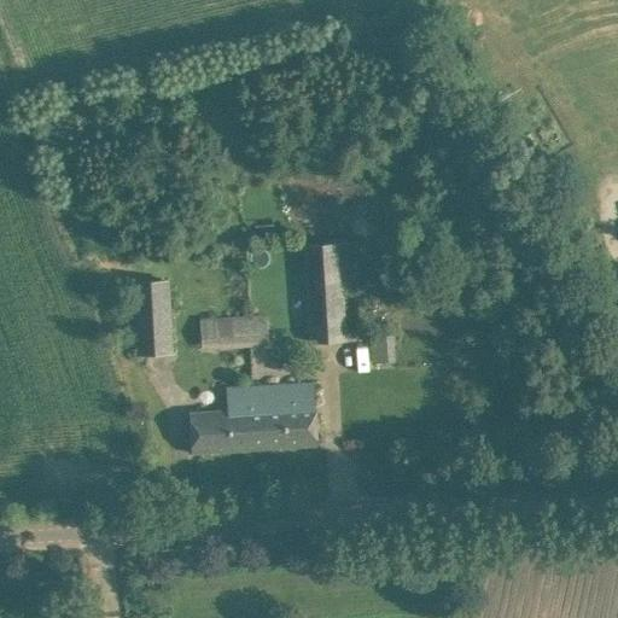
[(340,242),(305,244),(310,343),(345,340),(343,291),(343,285),(340,246),(340,242)]
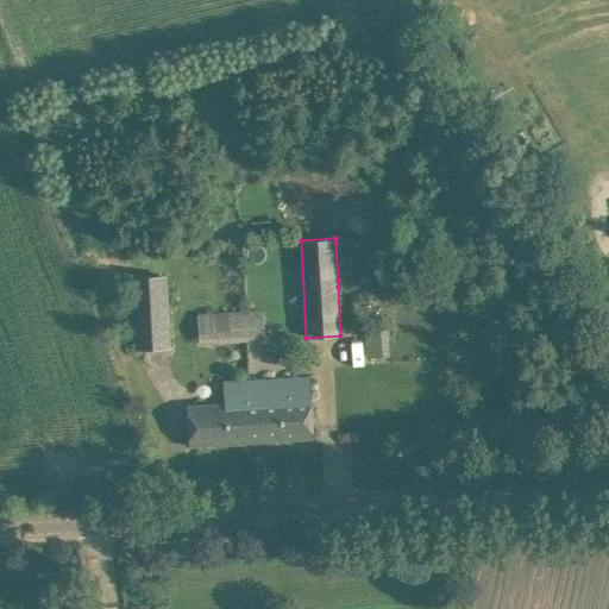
[(170,347),(167,275),(131,276),(135,349),(170,347)]
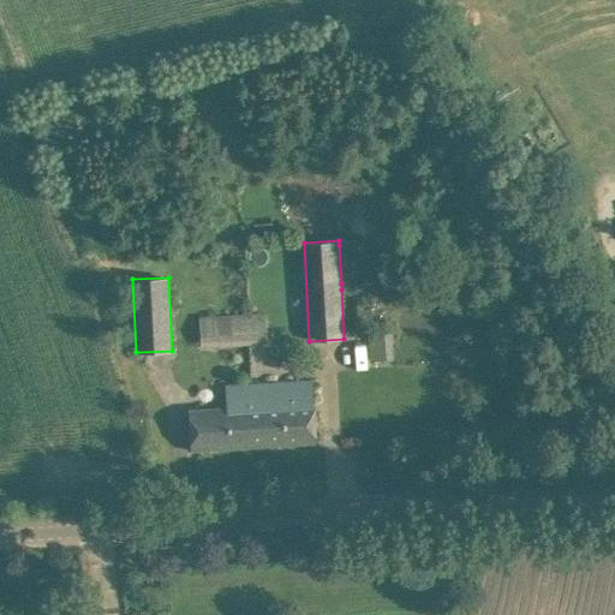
[(362,332),(374,330),(372,308),(360,308),(362,332)]
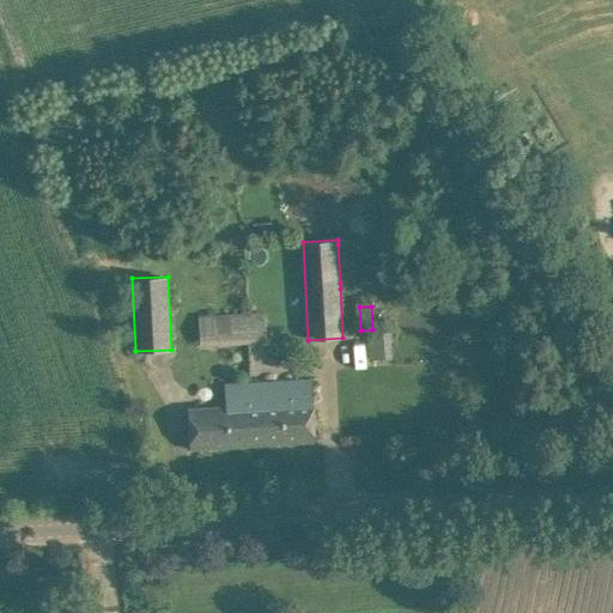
[(246,313),(217,314),(218,344),(248,343),(246,313)]
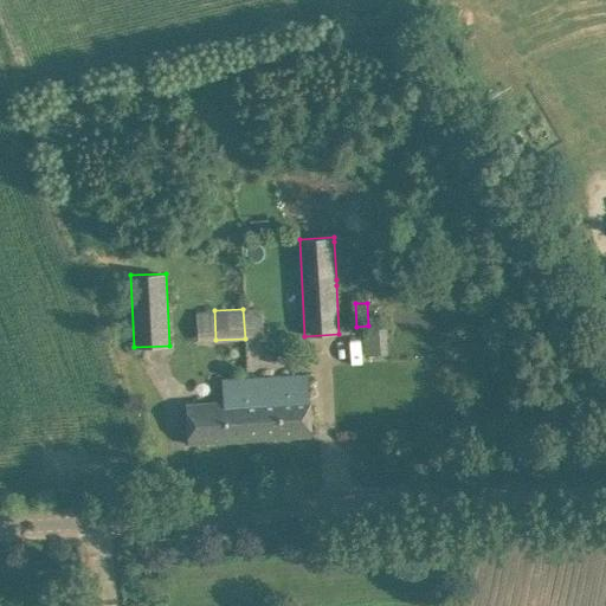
[(378,328),(362,329),(365,355),(379,355),(378,328)]
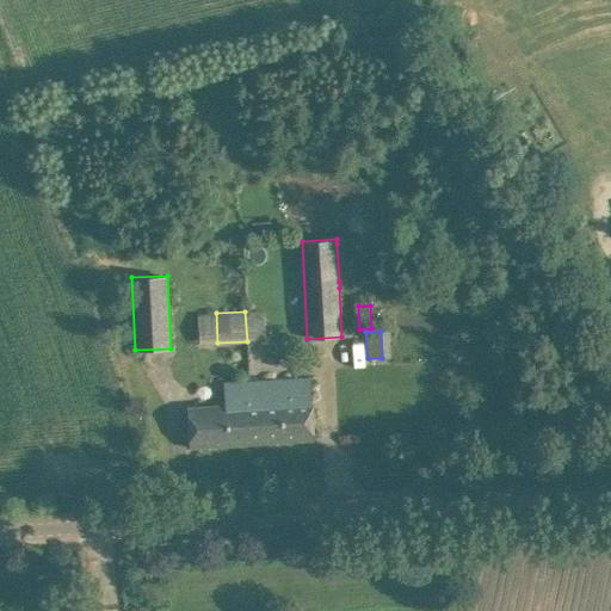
[(226,406),(187,408),(190,446),(314,439),(309,378),(223,383),(226,406)]
